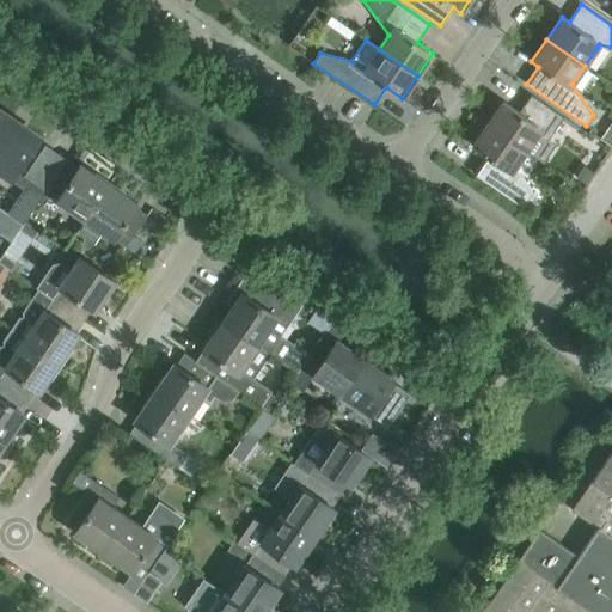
[(548,140),(563,117),(531,95),(519,112),(503,102),(488,124),(526,151),(536,136),(548,140)]
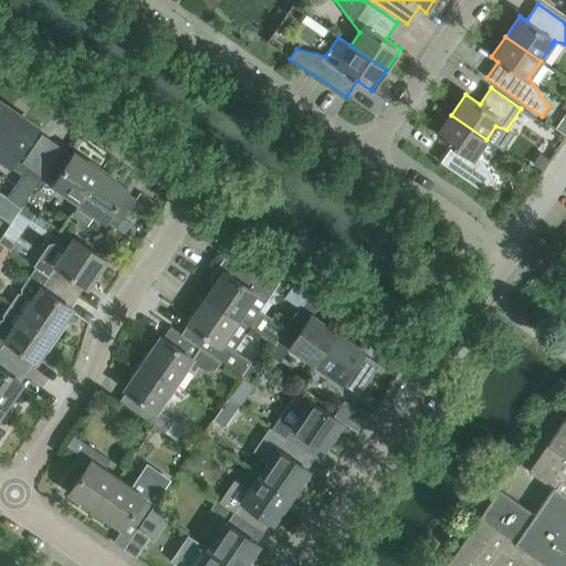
[(0,148),(0,149),(0,159),(10,167),(17,171),(13,177),(6,171),(0,178),(0,191),(21,207),(35,186),(42,177),(16,159),(38,127),(22,117),(20,121),(0,105),(0,148)]
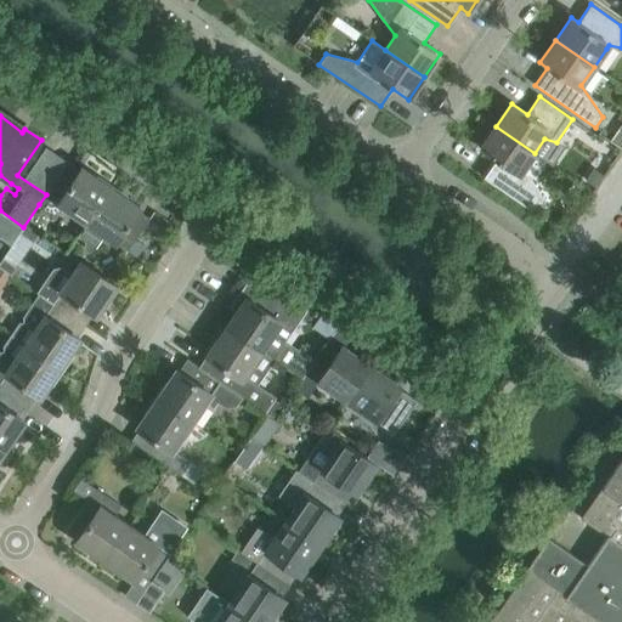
[(522,169),(535,153),(496,126),(480,148),(496,159),(484,177),(536,213),(544,199),(522,169)]
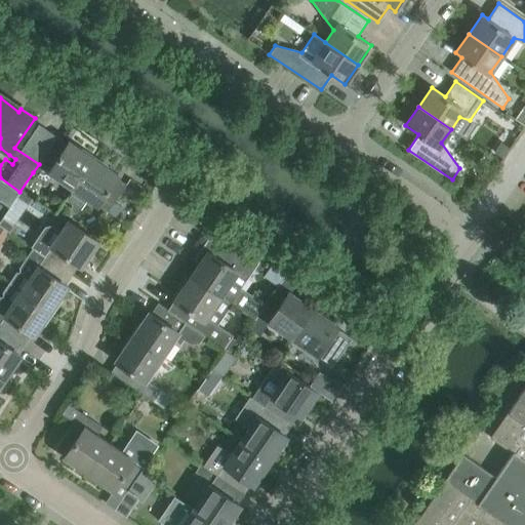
[(524,124),(524,110),(523,110),(516,110),(512,116),(524,124)]
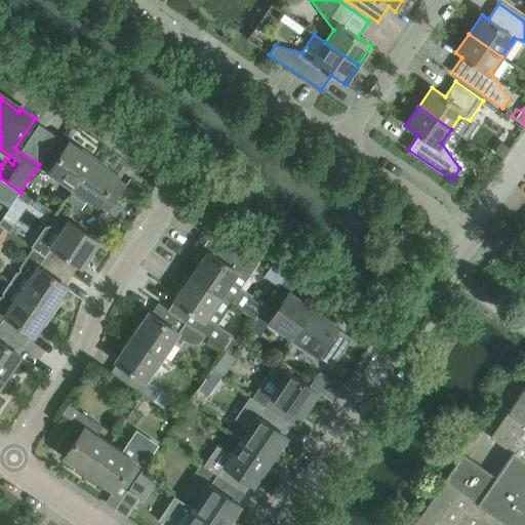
[(69,142),(65,148),(55,142),(57,137),(57,136),(39,164),(33,172),(41,177),(49,177),(52,173),(74,188),(67,199),(93,158),(69,142)]
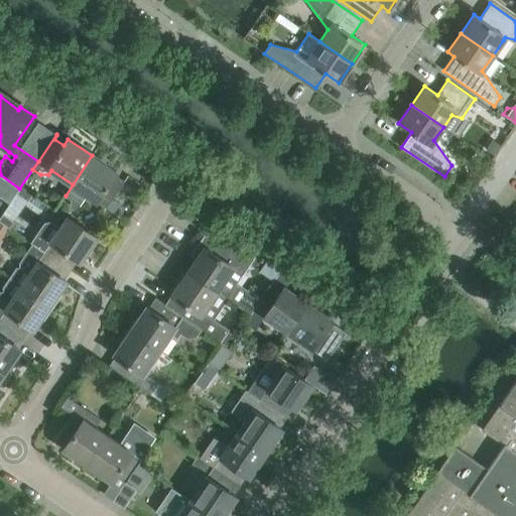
[(80,206),(87,195),(106,208),(124,180),(123,180),(121,184),(111,178),(116,172),(92,155),(66,196),(71,200),(71,203),(71,206),(74,208),(77,207),(80,206)]
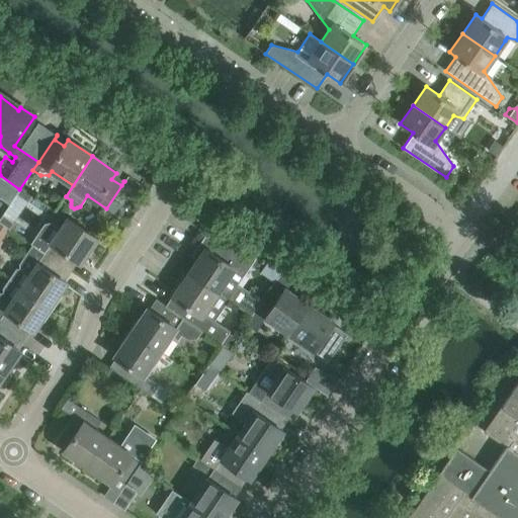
[(0,197),(9,204),(19,189),(0,175),(0,197)]
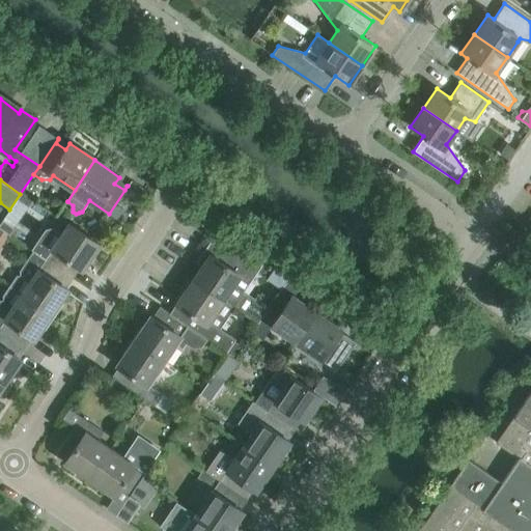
[(22,192),(17,199),(28,206),(33,199),(22,192)]
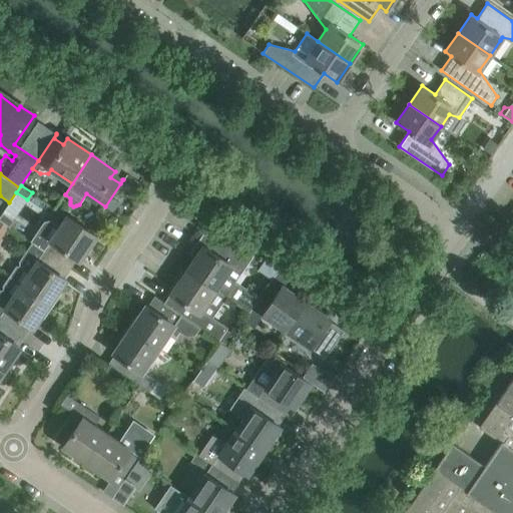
[(0,219),(8,225),(9,226),(13,219),(3,212),(0,216),(0,219)]
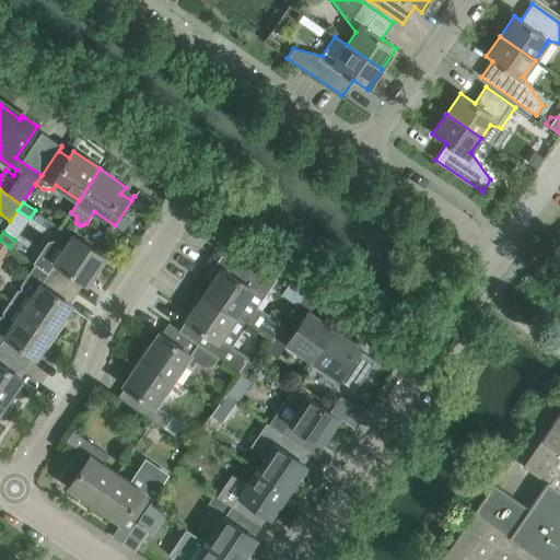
[(79,279),(86,283),(94,272),(96,273),(106,258),(74,236),(65,251),(55,243),(50,244),(37,265),(73,289),(79,279)]
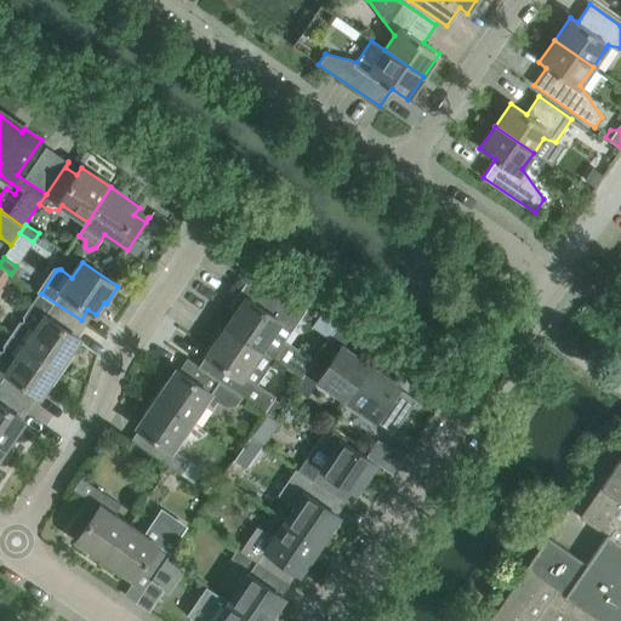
[(302,377),(306,372),(314,360),(285,341),(305,311),(251,274),(238,295),(244,300),(227,325),(261,349),(302,377)]
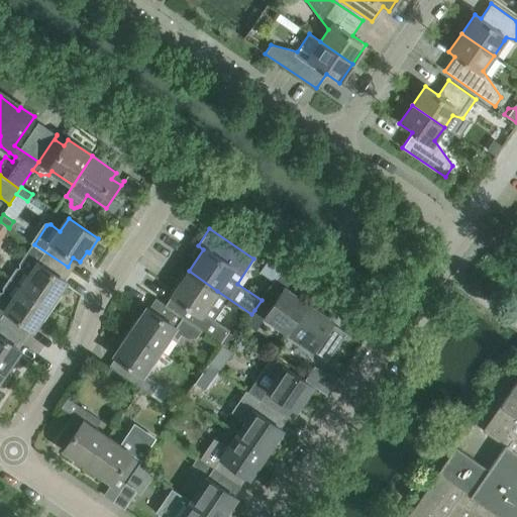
[(60,277),(68,267),(34,244),(20,264),(21,268),(17,269),(11,278),(50,304),(67,282),(60,277)]
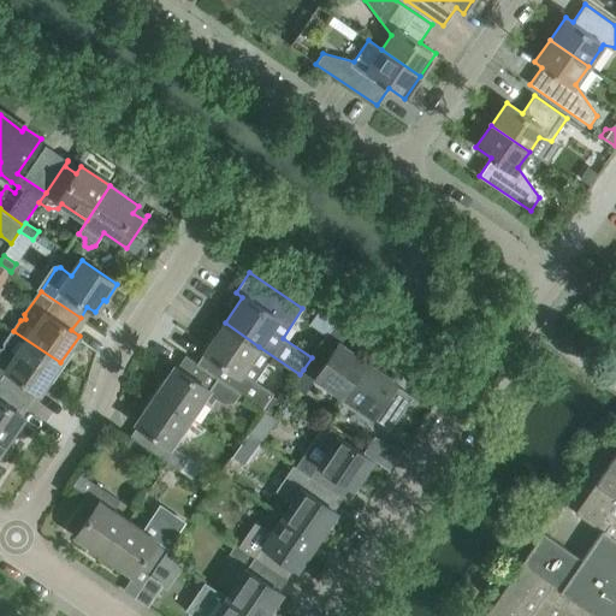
[(242,373),(259,347),(225,323),(205,351),(212,357),(205,368),(240,391),(262,408),(273,394),(242,373)]
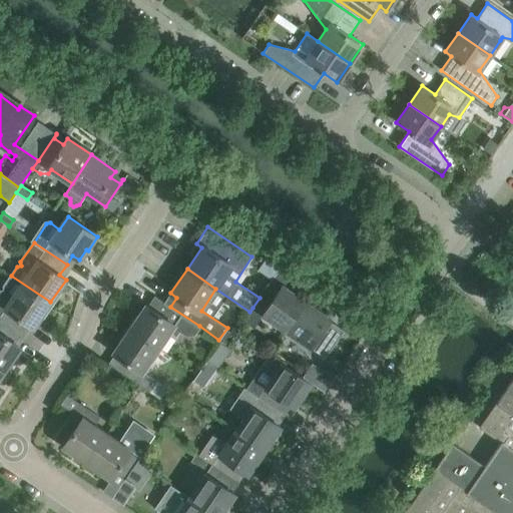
[(33,328),(50,302),(11,276),(5,285),(5,290),(1,291),(0,292),(0,318),(21,332),(27,323),(33,328)]
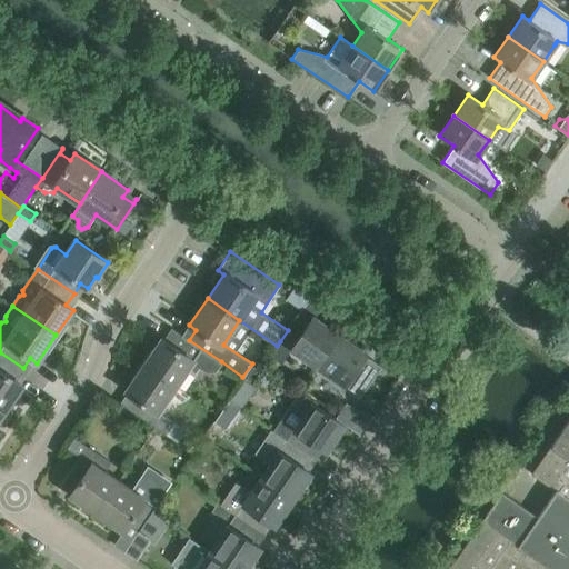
[(318,368),(342,333),(340,331),(338,336),(325,327),(326,325),(302,309),(288,330),(280,341),(318,368)]
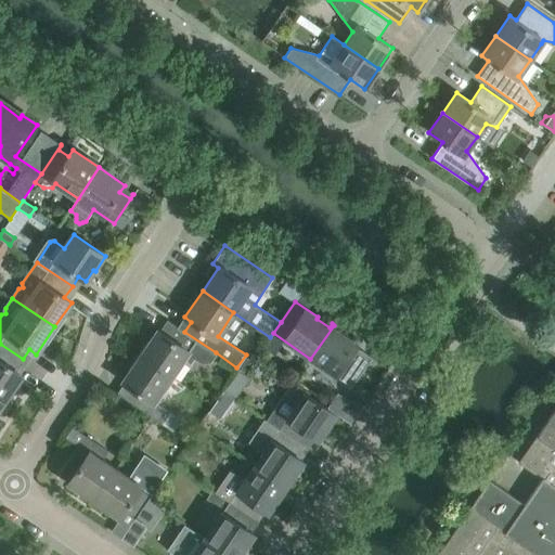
[(216,352),(184,332),(171,323),(164,334),(157,330),(140,355),(171,376),(184,358),(191,361),(194,357),(202,362),(210,360),(216,352)]
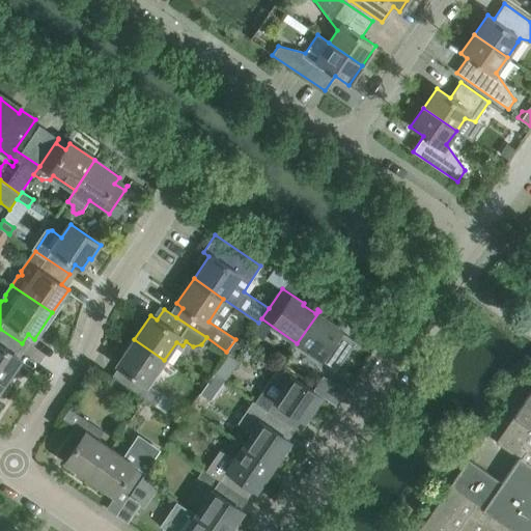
[(297,343),(336,370),(352,346),(337,336),(341,329),(330,322),(332,319),(319,311),(297,343)]
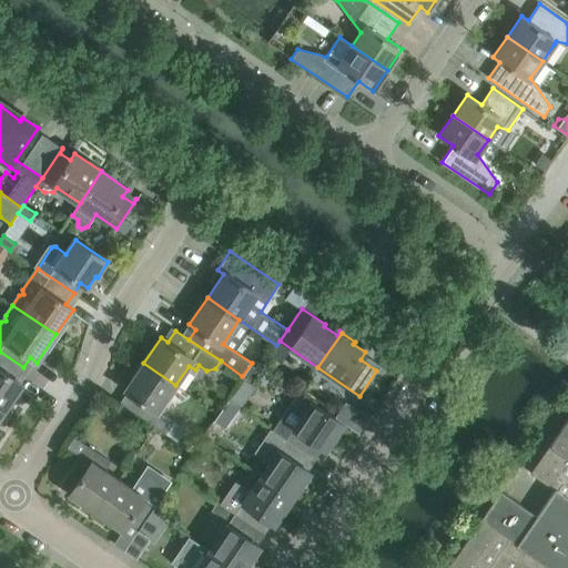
[(16,379),(23,367),(0,352),(0,405),(6,409),(22,384),(16,379)]
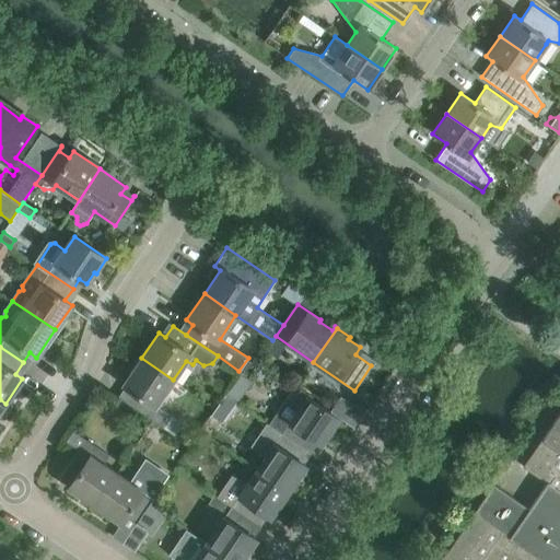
[(130,389),(123,400),(148,417),(163,428),(171,416),(155,405),(173,380),(141,358),(123,384),(130,389)]
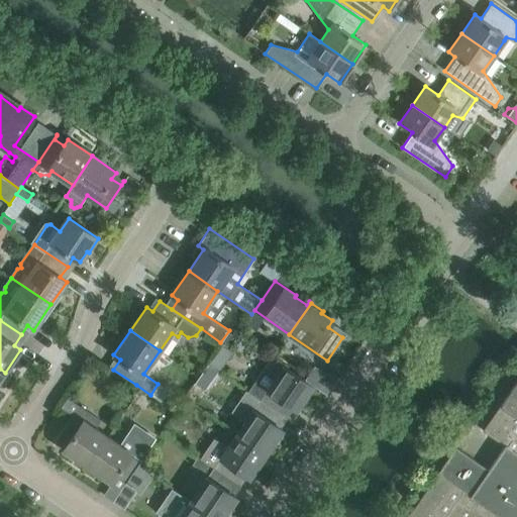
[(221,343),(208,363),(219,370),(232,350),(221,343)]
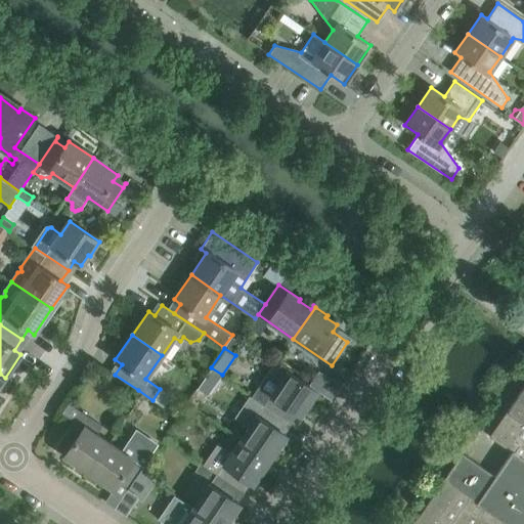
[(300,416),(317,391),(289,372),(275,361),(266,376),(259,385),(260,386),(253,397),(287,421),(294,411),(300,416)]
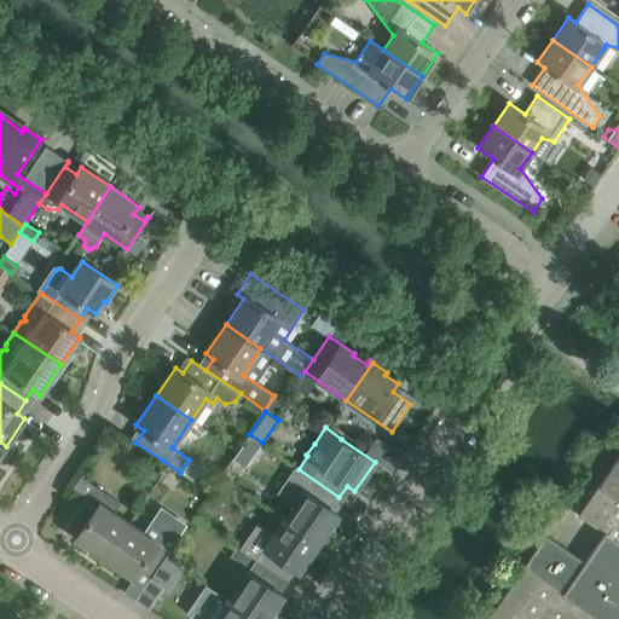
[(365,453),(365,455),(389,472),(399,458),(400,456),(399,455),(376,438),(366,452),(365,453)]
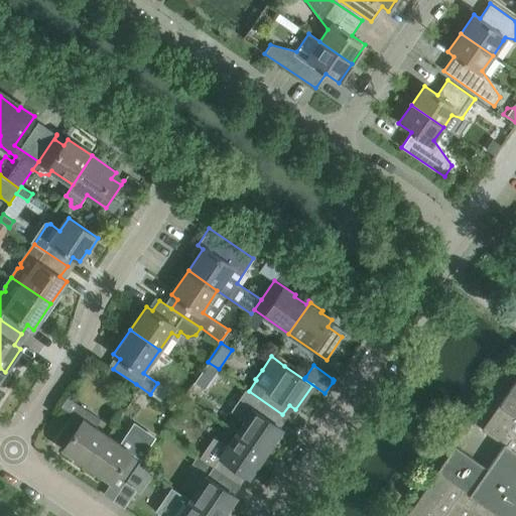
[(515,379),(499,405),(500,405),(483,430),(498,440),(503,432),(515,440),(515,379)]
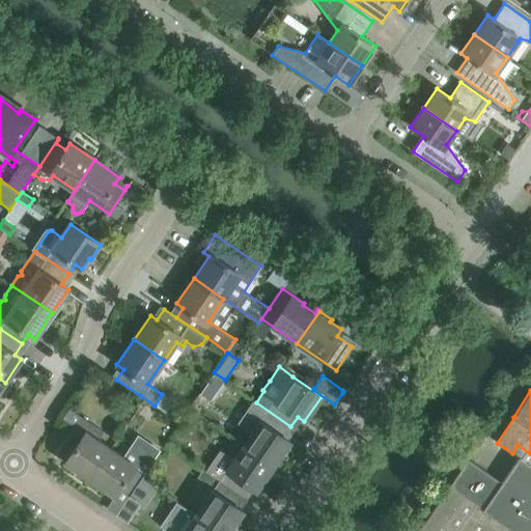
[(290,426),(256,402),(253,400),(239,423),(253,434),(245,446),(274,466),(290,441),(283,437),(290,426)]
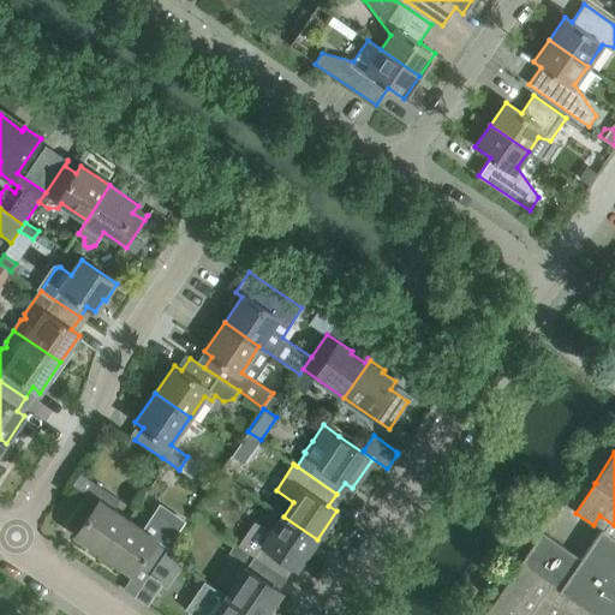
[(129,520),(114,509),(121,501),(82,475),(73,485),(85,494),(69,519),(81,527),(75,535),(105,555),(129,520)]
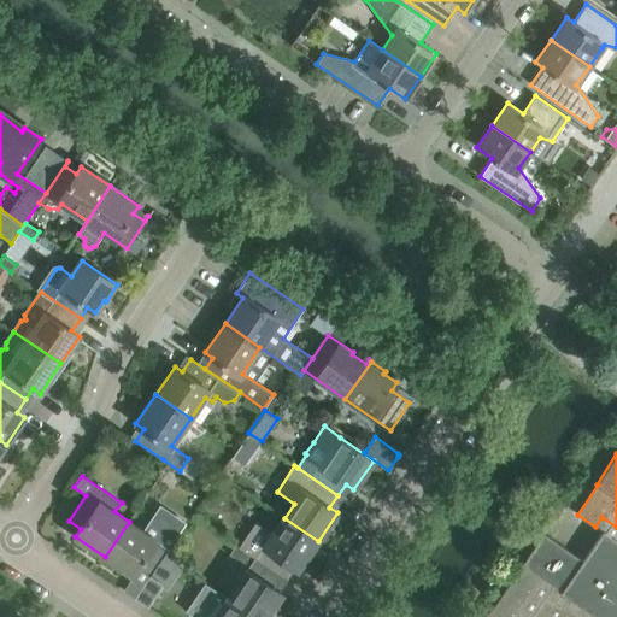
[(544,534),(486,616),(616,616),(616,527),(601,517),(595,527),(603,532),(583,560),(544,534)]
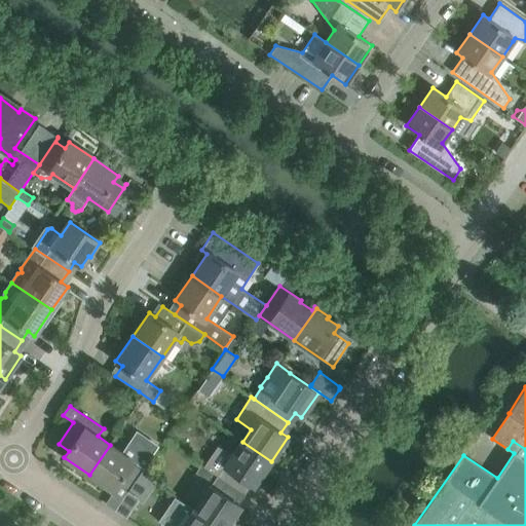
[(144,467),(158,447),(152,443),(145,453),(128,442),(121,453),(110,445),(89,475),(113,491),(118,484),(127,491),(144,467)]
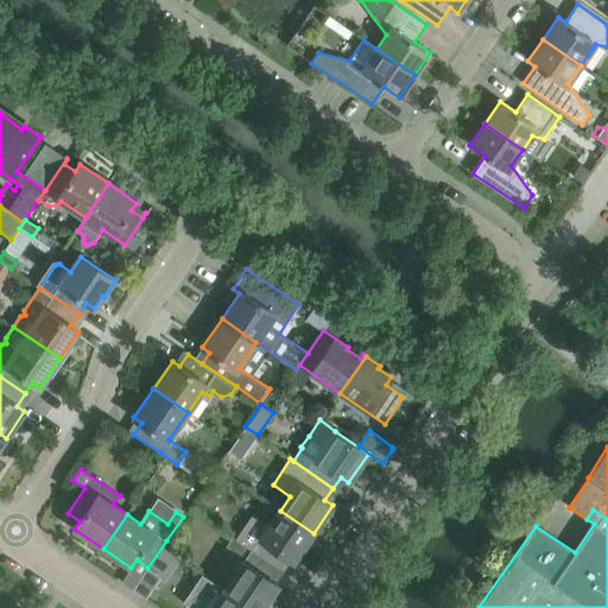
[(293,562),(314,533),(280,511),(268,526),(253,515),(238,540),(248,548),(253,550),(278,568),(286,557),(293,562)]
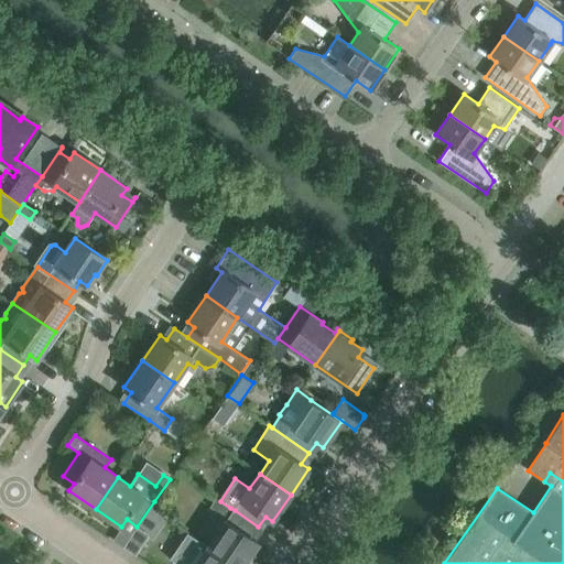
[(217,499),(210,508),(225,517),(230,508),(220,501),(217,499)]
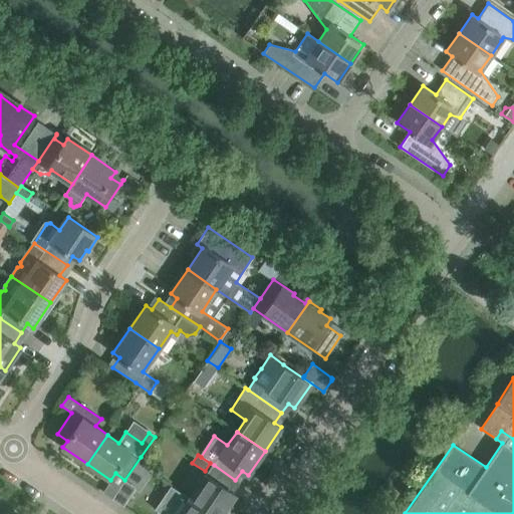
[(151,464),(141,458),(141,457),(124,480),(135,487),(151,464)]
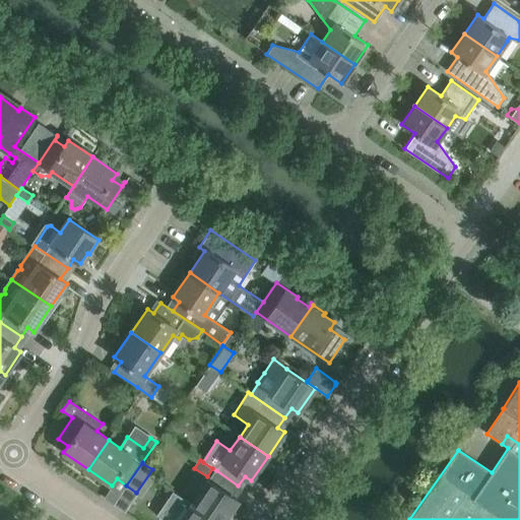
[(232,496),(238,485),(216,470),(193,505),(173,491),(172,492),(214,519),(223,519),(238,500),(232,496)]
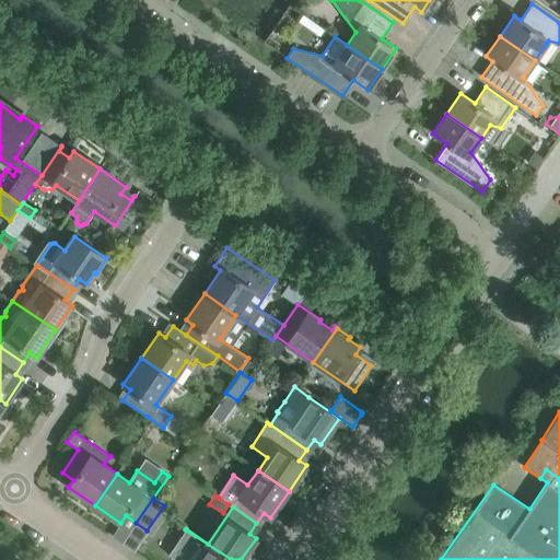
[(231,559),(185,529),(178,539),(188,546),(184,559),(231,559)]
